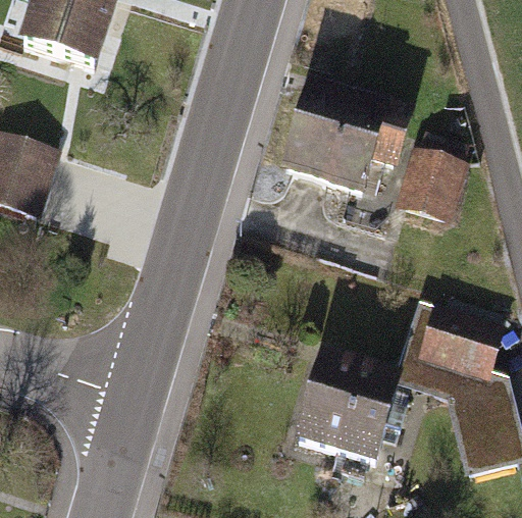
[(132,1),(128,0),(43,0),(25,56),(105,82),(132,1)]
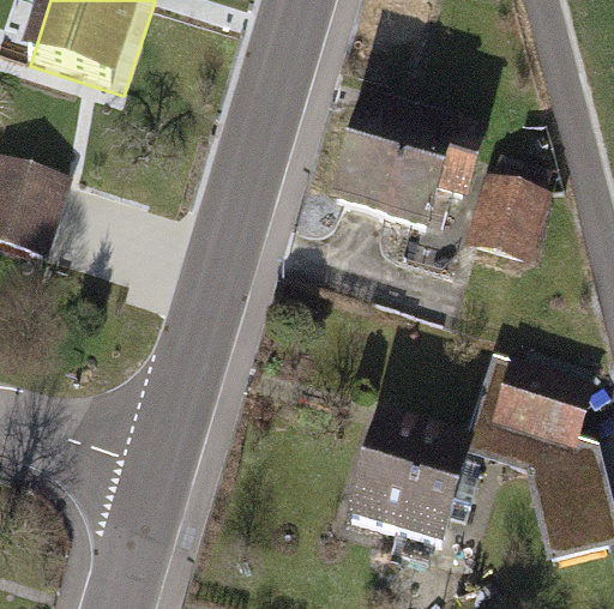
[(488,127),(361,94),(333,198),(429,223),(439,187),(469,196),(488,127)]
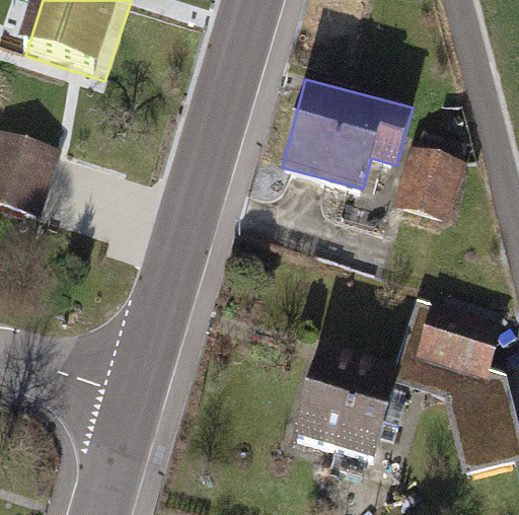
[(424,129),(418,149),(462,162),(468,142),(424,129)]
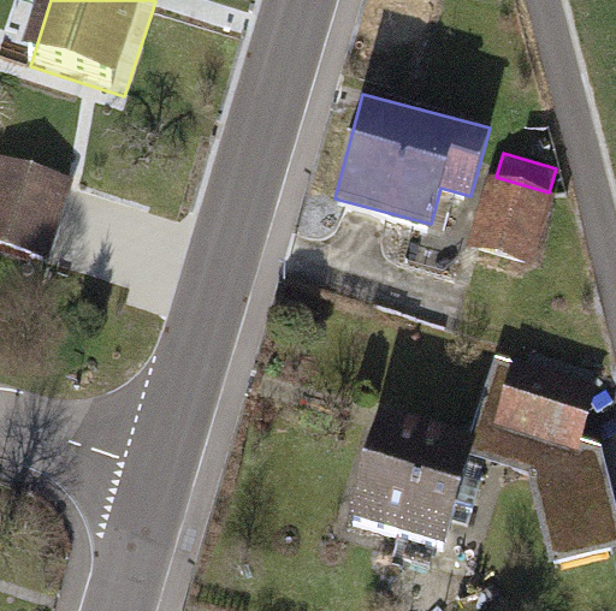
[(80,183),(0,158),(0,253),(52,270),(80,183)]
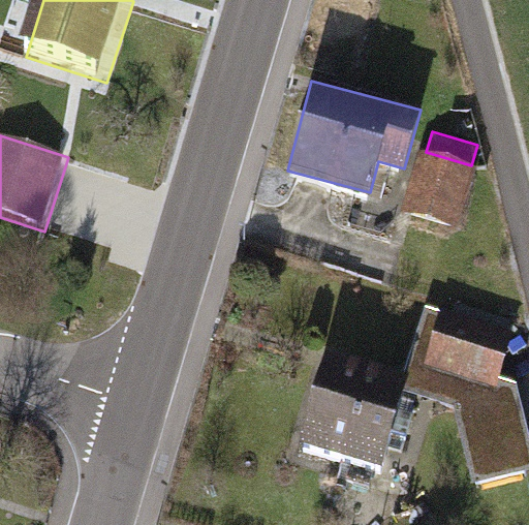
[(421,150),(402,210),(458,227),(476,166),(471,165),(426,152),(421,150)]
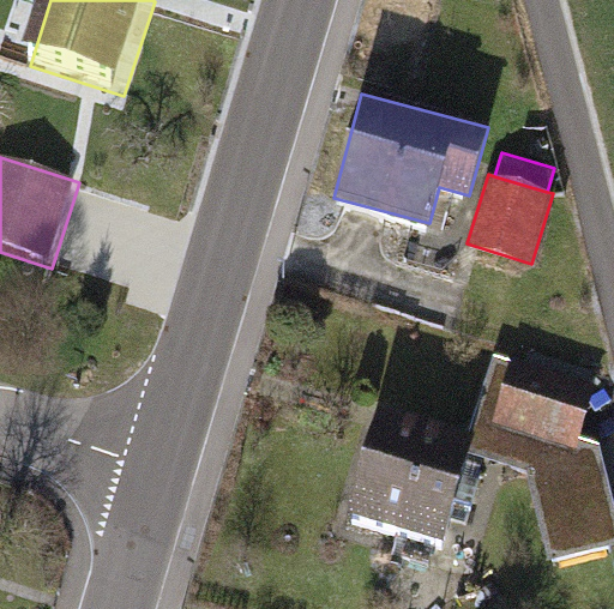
[(488,423),(510,356),(498,353),(471,434),(467,451),(525,470),(540,525),(613,507),(613,498),(601,442),(582,436),(577,452),(488,423)]
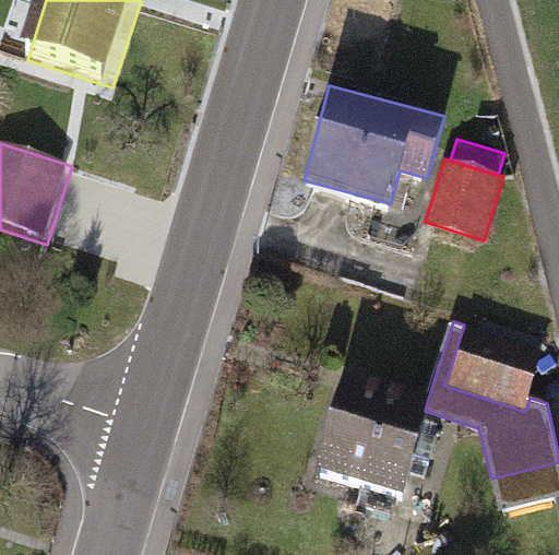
[(545,351),(464,325),(444,386),(525,412),(530,398),(545,351)]
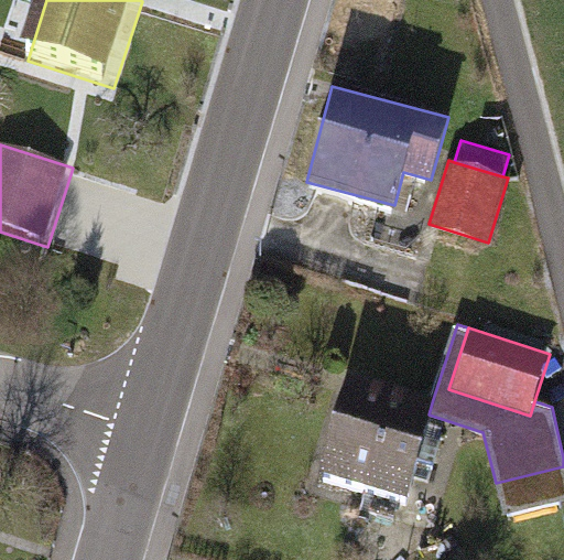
[(433,399),(346,373),(316,471),(404,496),(429,415),(433,399)]
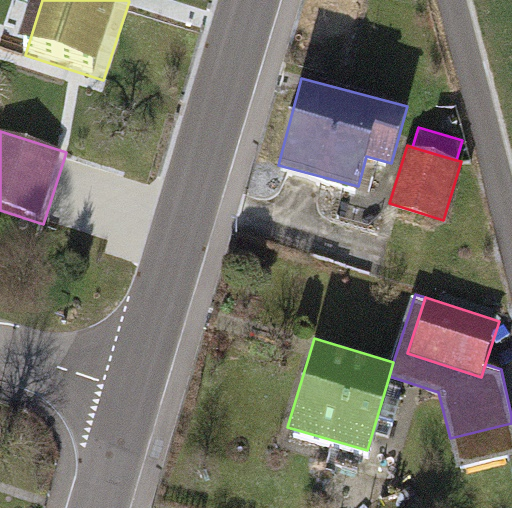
[(511,423),(450,438),(458,467),(511,453),(511,423)]
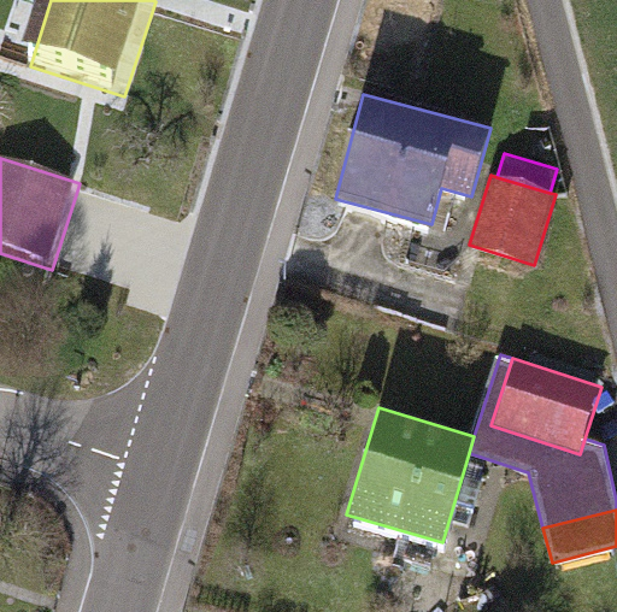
All buildings are outlined.
